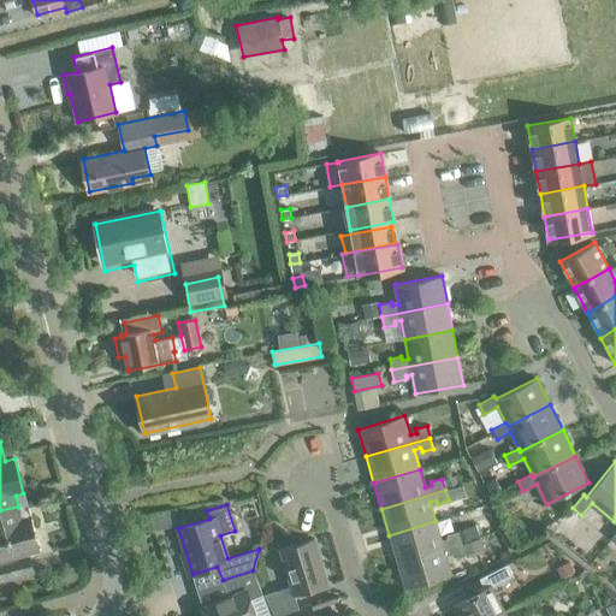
[(18,507),(0,510),(0,581),(34,573),(29,554),(39,551),(29,516),(21,517),(18,507)]
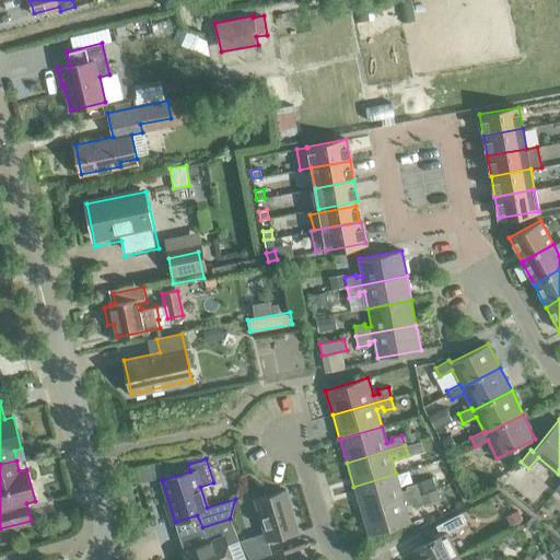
[(360,510),(419,492),(416,482),(406,486),(406,489),(400,491),(396,474),(353,487),(360,510)]
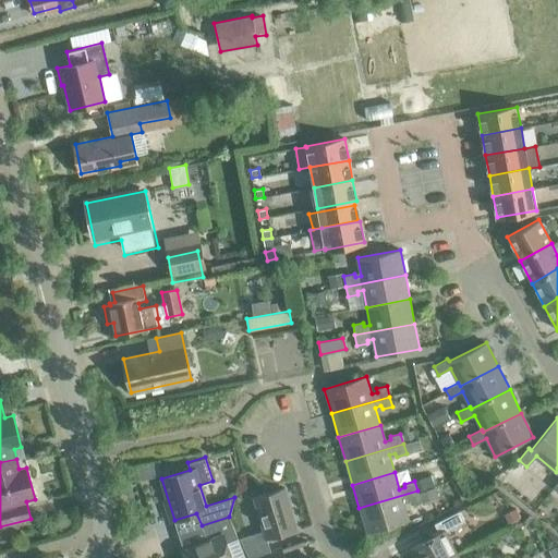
[(254,534),(258,549),(269,546),(266,538),(296,529),(284,488),(253,498),(264,531),(254,534)]
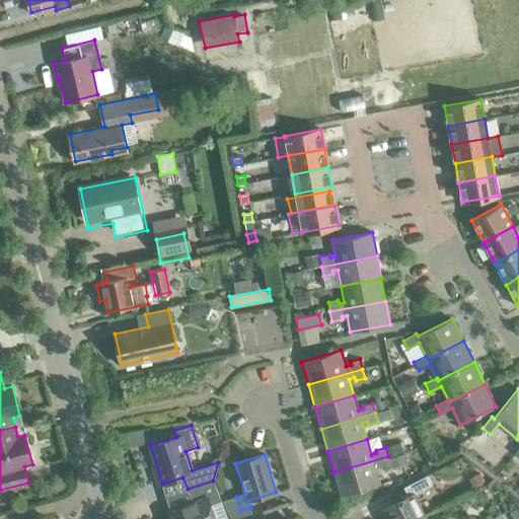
[(388,456),(334,472),(341,496),(380,485),(375,468),(380,466),(382,469),(391,466),(388,456)]
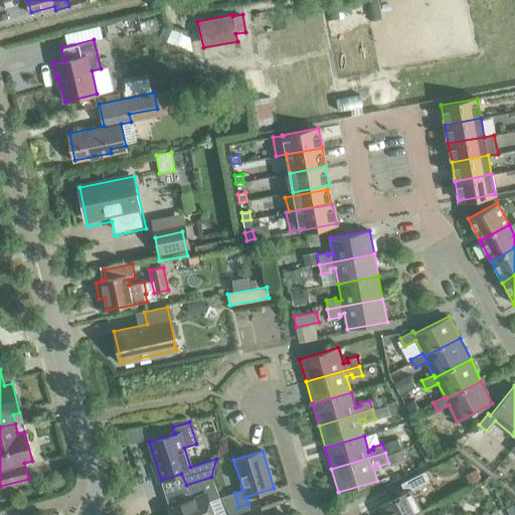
[(384,514),(413,514),(421,511),(411,491),(430,482),(423,472),(400,483),(405,492),(380,505),(384,514)]
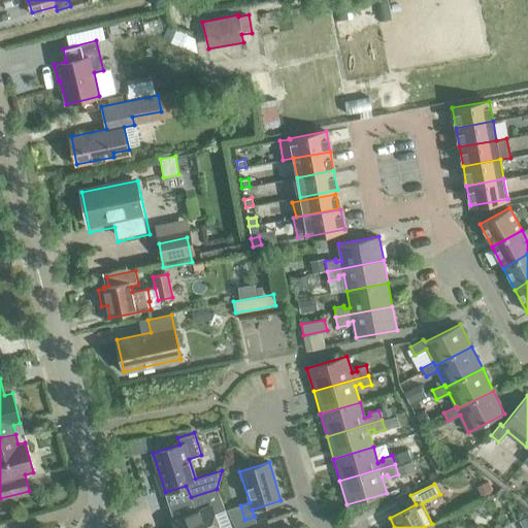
[(217,489),(191,497),(196,510),(173,520),(176,527),(220,527),(215,514),(225,509),(217,489)]
